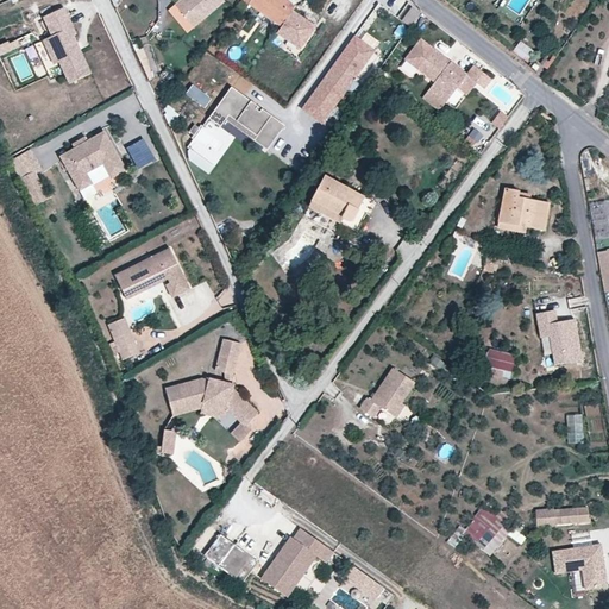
[(180,0),(179,2),(196,25),(228,0),(227,0),(180,0)]
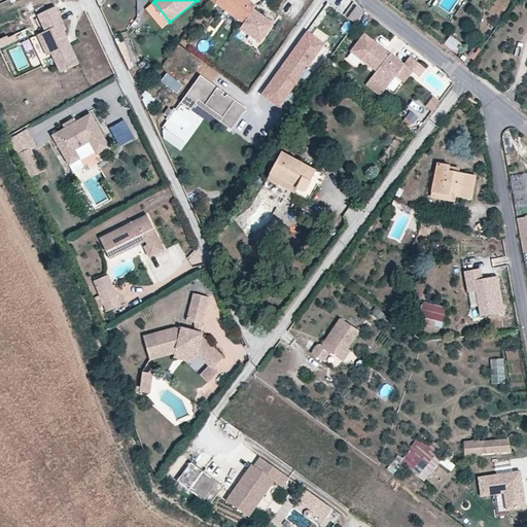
[(257,6),(248,0),(211,0),(245,23),(242,28),(262,42),(276,23),(255,8),(257,6)]
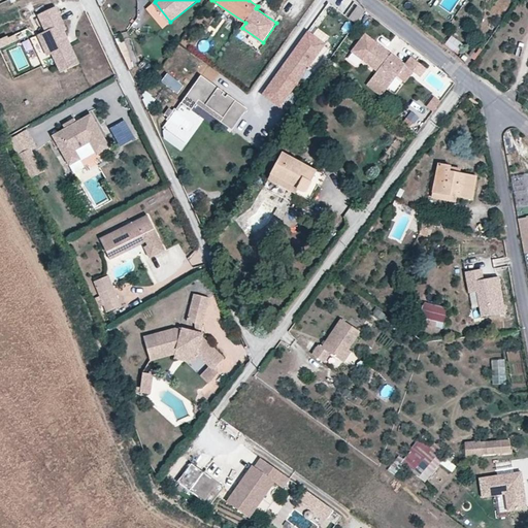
[(170,22),(155,2),(146,8),(163,29),(170,22)]
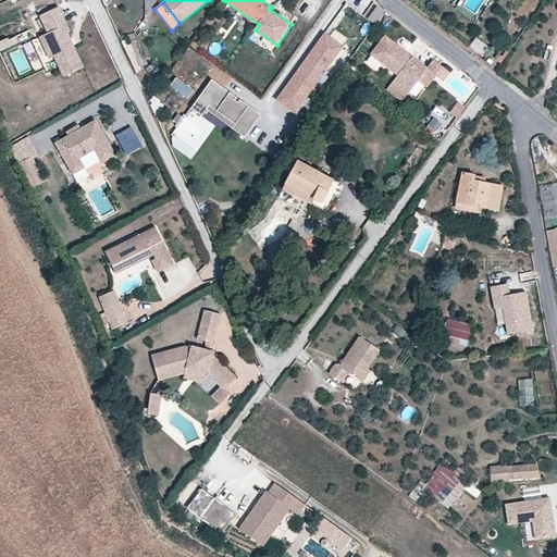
[(73,32),(62,7),(44,15),(51,33),(42,36),(52,59),(57,57),(66,76),(86,67),(76,47),(73,48),(72,45),(73,39),(71,33),(73,32)]
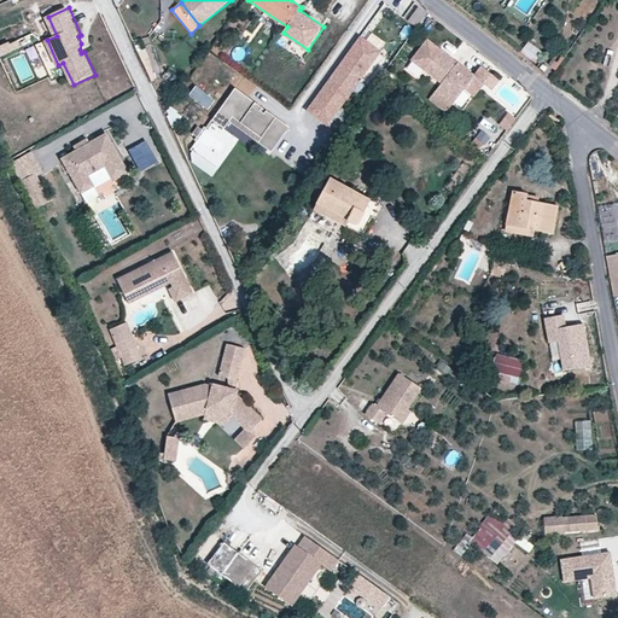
[(307,109),(332,127),(385,54),(361,35),(307,109)]
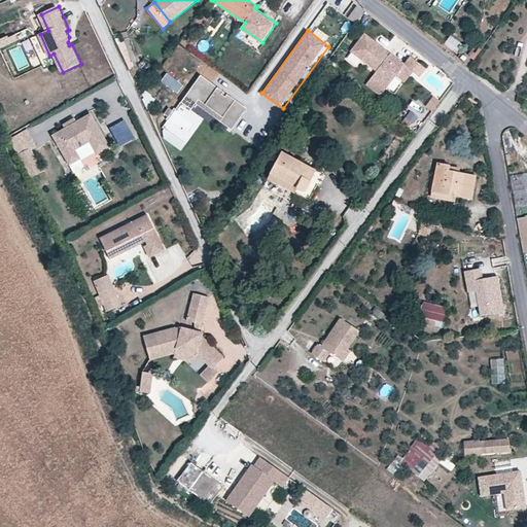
[(18,34),(10,36),(12,42),(20,39),(18,34)]
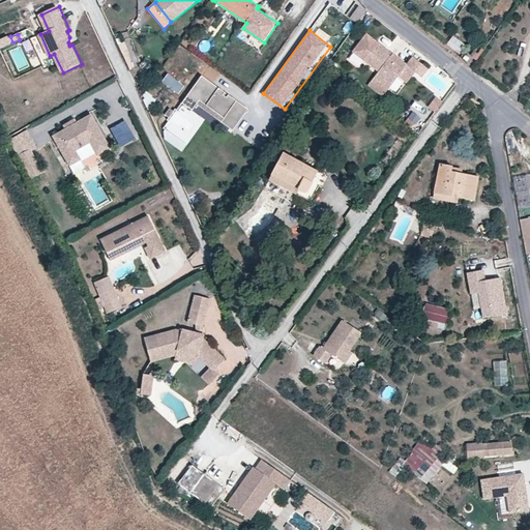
[(452,34),(445,42),(457,51),(463,42),(452,34)]
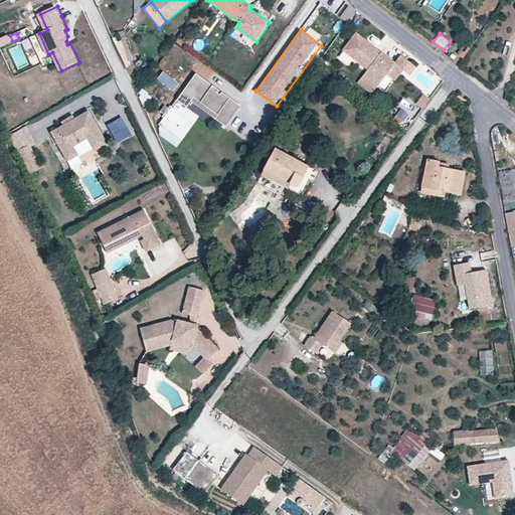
[(9,34),(0,37),(0,44),(1,46),(12,41),(10,35),(9,34)]
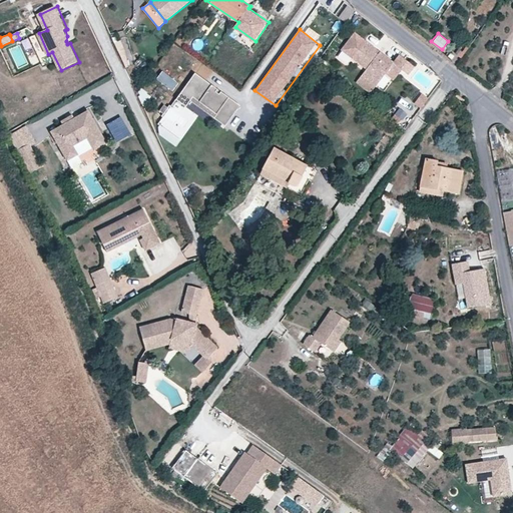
[(378,50),(357,34),(346,48),(372,67),(369,70),(360,83),(374,93),(388,74),(396,64),(382,53),(380,56),(376,53),(378,50)]
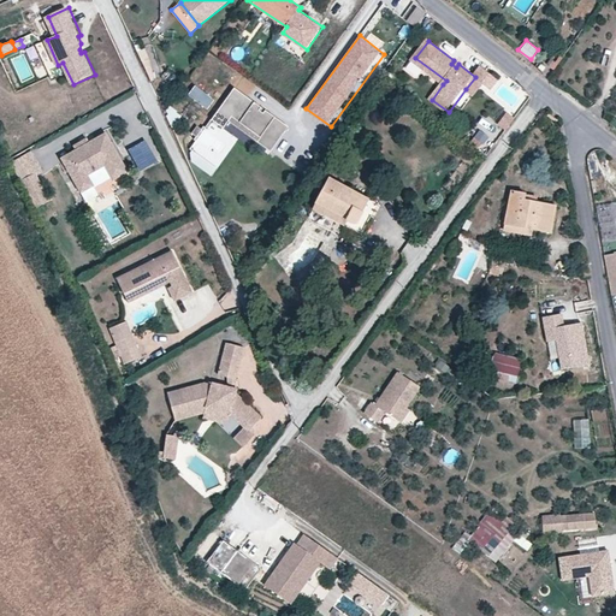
[(446,81),(415,58),(413,61),(443,84),(446,81)]
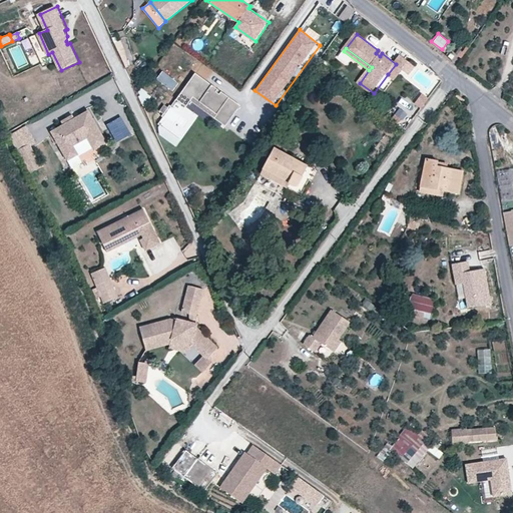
[(417,67),(402,56),(396,64),(404,70),(411,75),(417,67)]
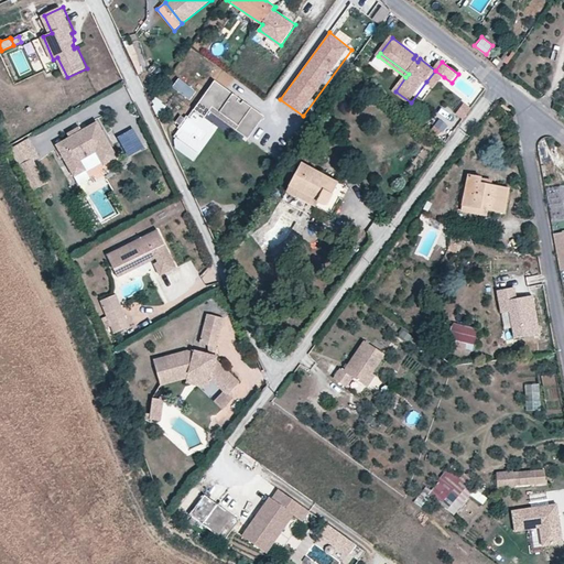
[(444,77),(435,71),(426,82),(436,89),(444,77)]
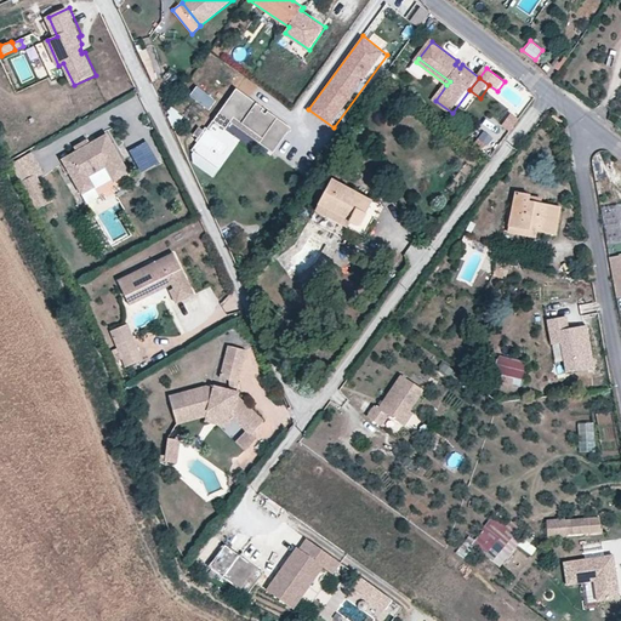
[(295,127),(239,87),(216,120),(228,129),(233,121),(237,117),(266,137),(262,142),(277,153),(295,127)]
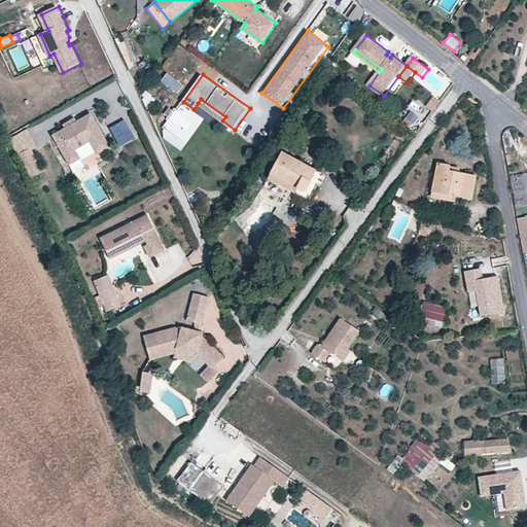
[(432,109),(440,100),(433,95),(426,105),(432,109)]
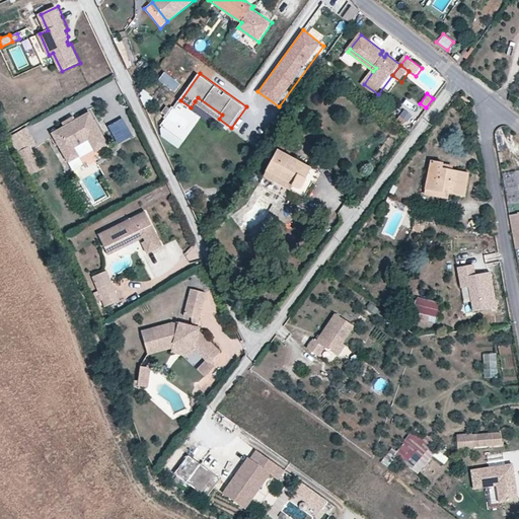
[(222,115),(198,97),(195,101),(219,119),(222,115)]
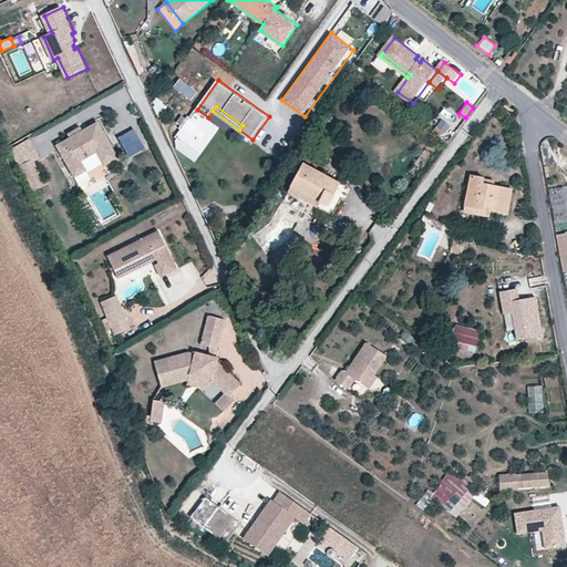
[(446,106),(431,130),(445,140),(461,116),(446,106)]
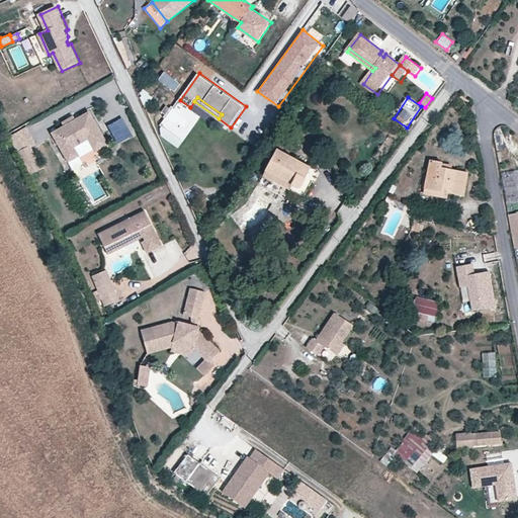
[(93,150),(105,144),(87,111),(73,119),(63,124),(50,132),(66,160),(76,155),(71,146),(86,138),(93,150)]
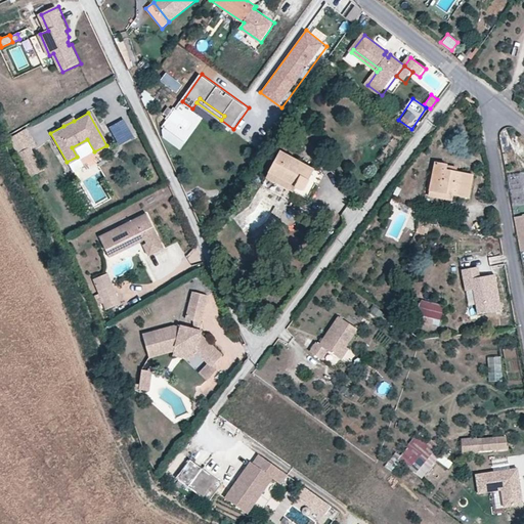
[(74,121),(72,117),(61,123),(63,126),(74,121)]
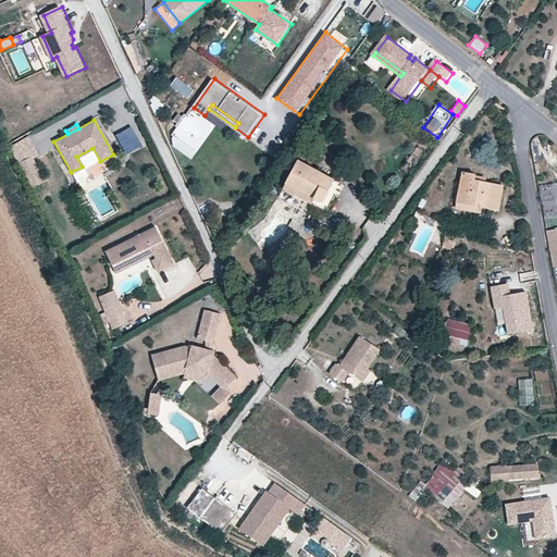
[(29,136),(10,145),(19,162),(32,156),(37,152),(29,136)]
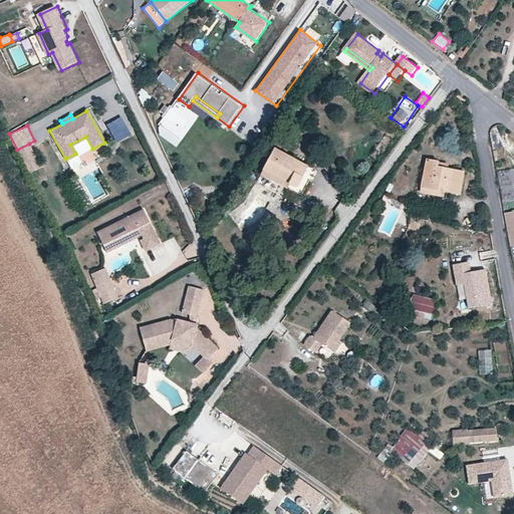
[(277,148),(264,169),(289,185),(295,187),(298,186),(300,184),(308,166),(277,148)]
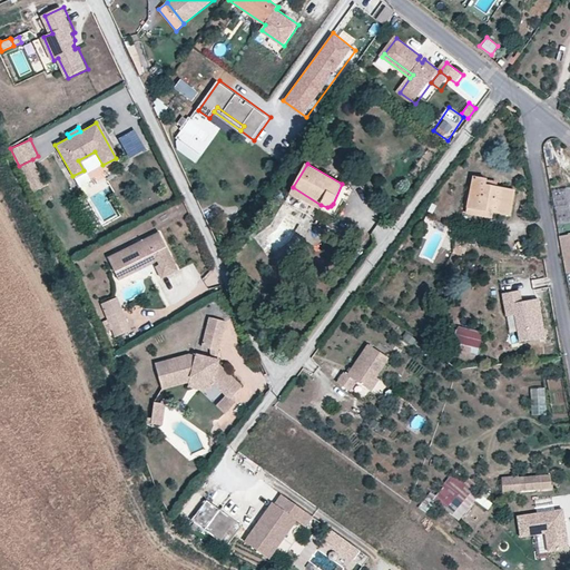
[(468,207),(493,212),(510,216),(514,189),(487,183),(488,179),(473,177),(468,207)]
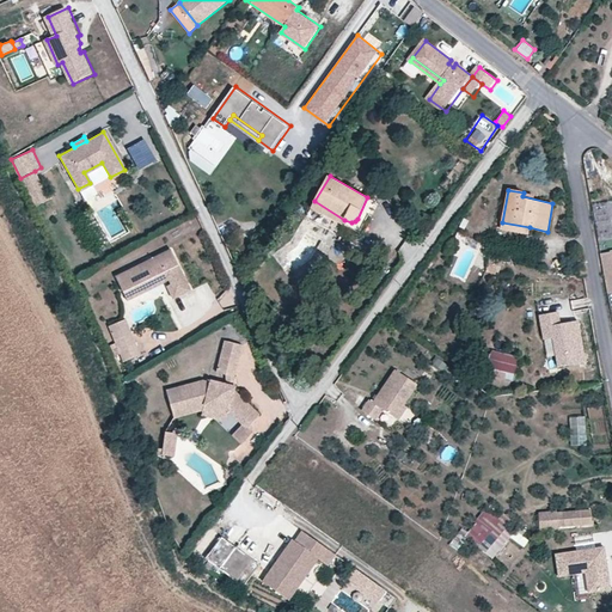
[(611,216),(609,200),(592,203),(598,239),(611,237),(611,216)]
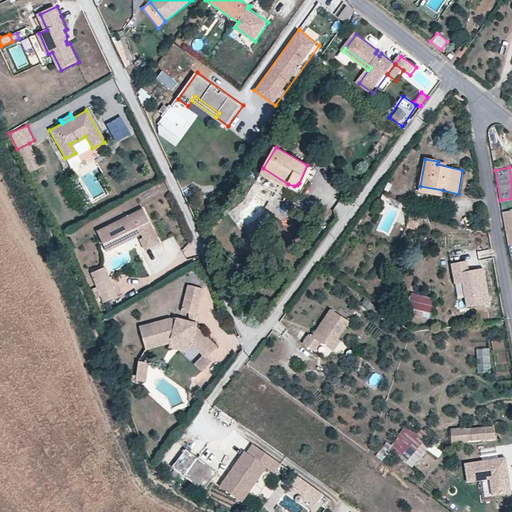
[(288,184),(263,168),(261,173),(286,188),(288,184)]
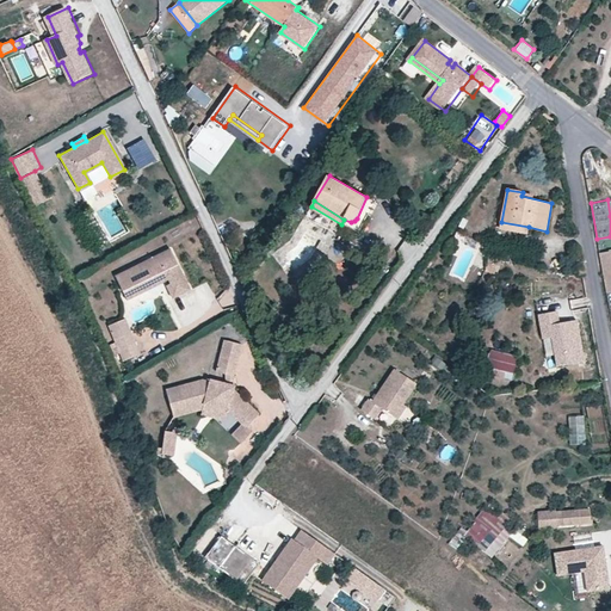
[(285,218),(276,229),(281,234),(284,230),(287,232),(292,224),(285,218)]
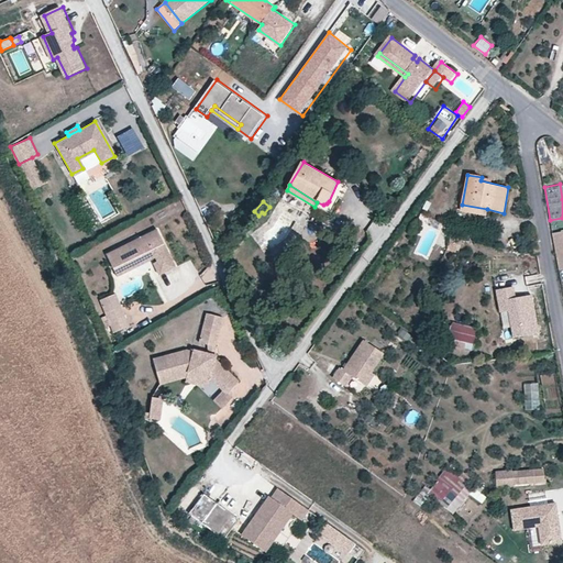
[(485,216),(487,209),(462,205),(461,212),(485,216)]
